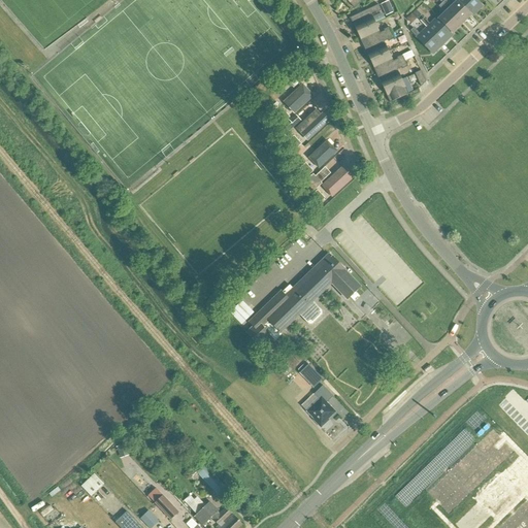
[(345,0),(355,9),(356,9),(356,8),(364,0),(345,0)]
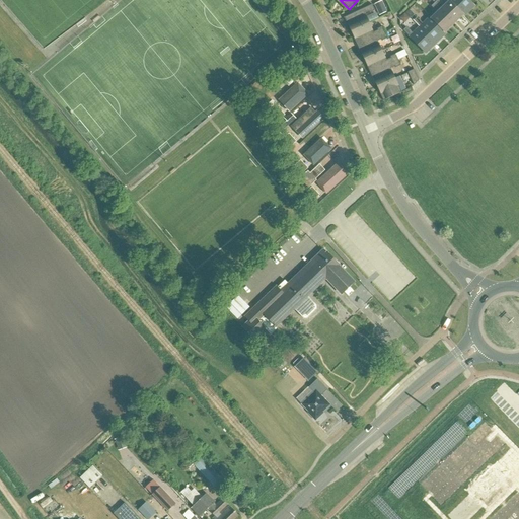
[(448,0),(450,2),(462,15),(463,16),(474,6),(468,0),(448,0)]
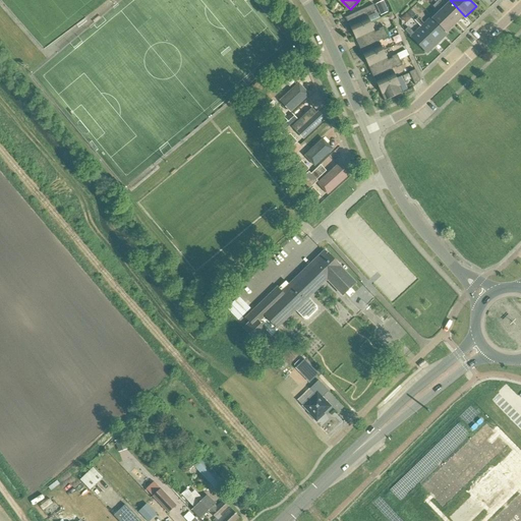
[(464,15),(452,2),(446,7),(439,1),(436,4),(455,23),(464,15)]
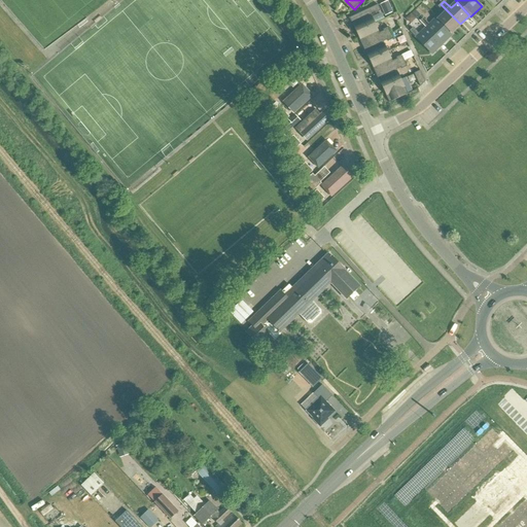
[(460,24),(441,4),(437,6),(445,13),(438,20),(451,33),(460,24)]
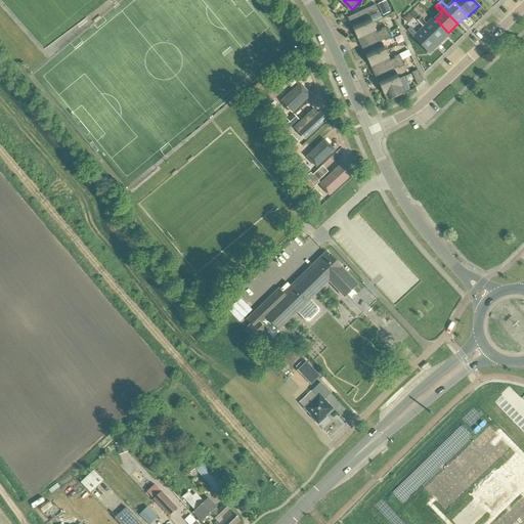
[(348,17),(347,18),(354,33),(373,24),(367,14),(373,12),(373,13),(378,11),(376,5),(348,17)]
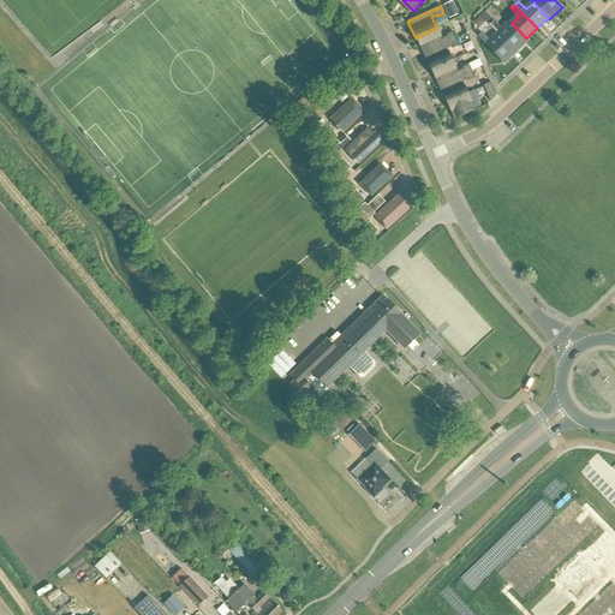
[(449,19),(459,15),(455,7),(446,12),(449,19)]
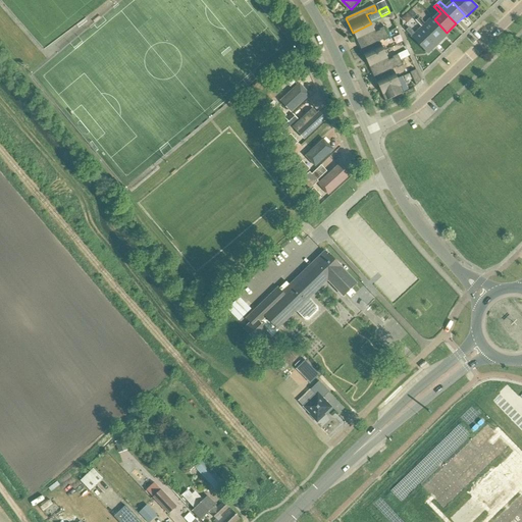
[(407,14),(411,18),(412,17),(413,18),(416,15),(411,10),(407,14)]
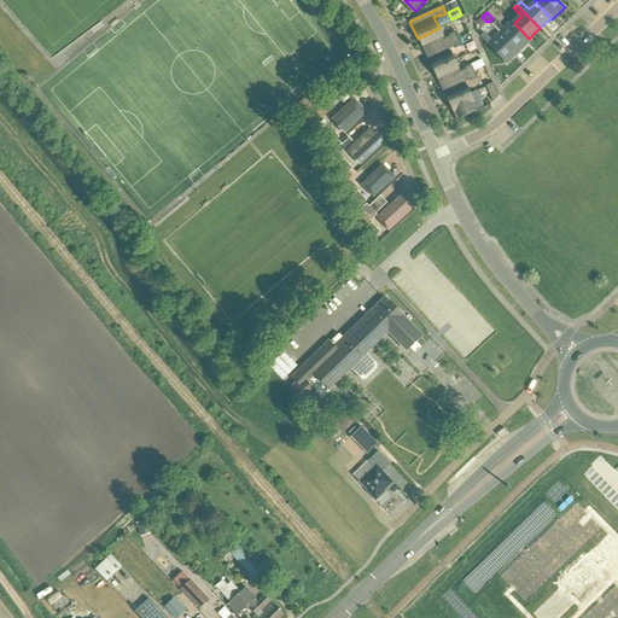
[(529,39),(514,23),(513,21),(505,29),(496,21),(493,24),(501,33),(518,52),(531,40),(529,39)]
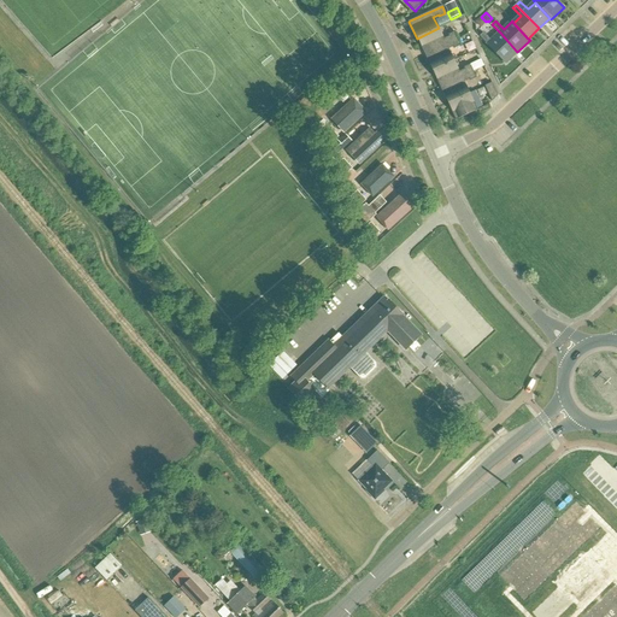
[(444,40),(439,28),(417,39),(424,54),(458,39),(454,33),(448,35),(448,37),(444,40)]
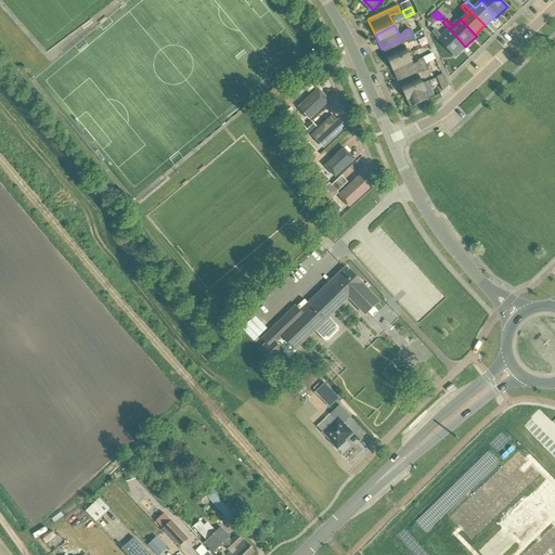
[(465,47),(450,29),(441,37),(435,29),(431,33),(438,40),(454,57),(465,47)]
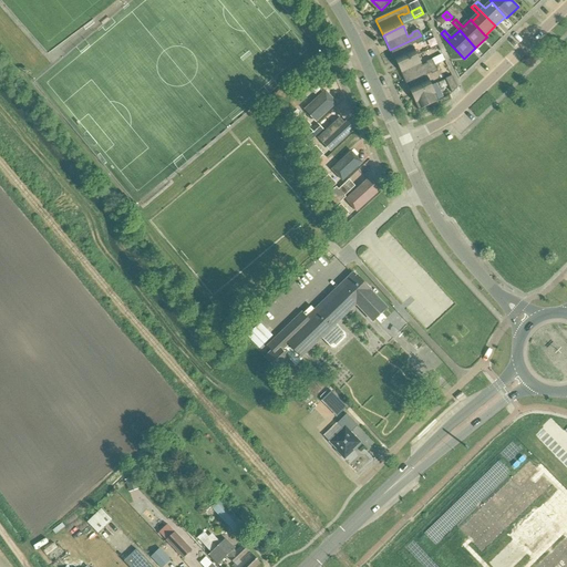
[(423,42),(421,35),(390,50),(398,65),(418,55),(412,45),(416,43),(418,44),(423,42)]
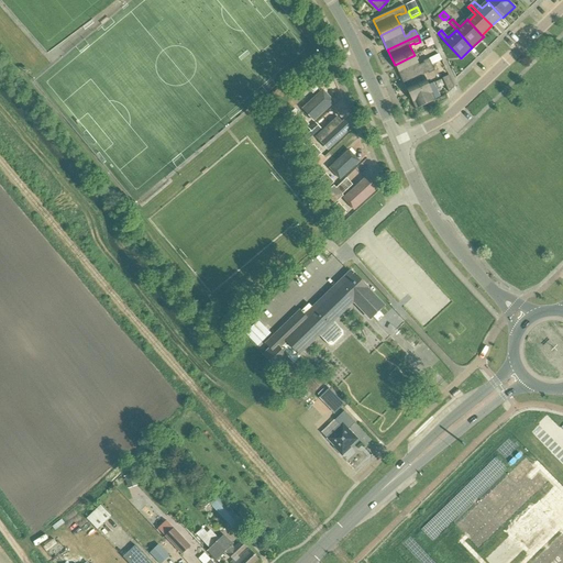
[(419,66),(415,55),(395,65),(401,79),(431,65),(429,59),(423,62),(423,64),(419,66)]
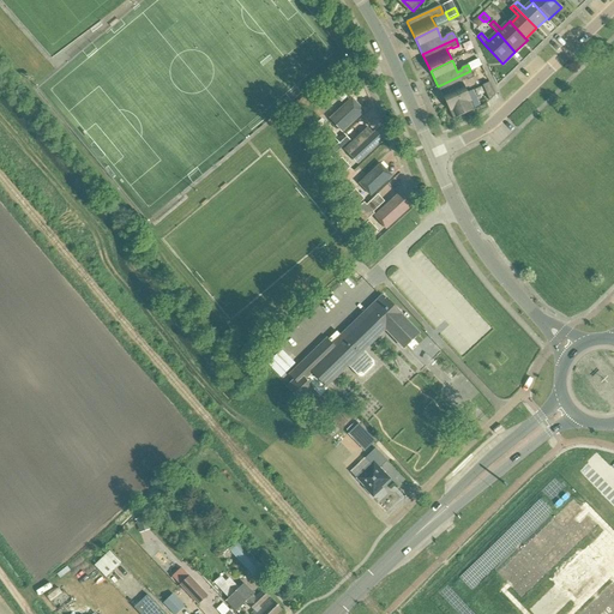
[(474,78),(470,71),(438,86),(445,103),(467,92),(462,82),(467,79),(468,80),(474,78)]
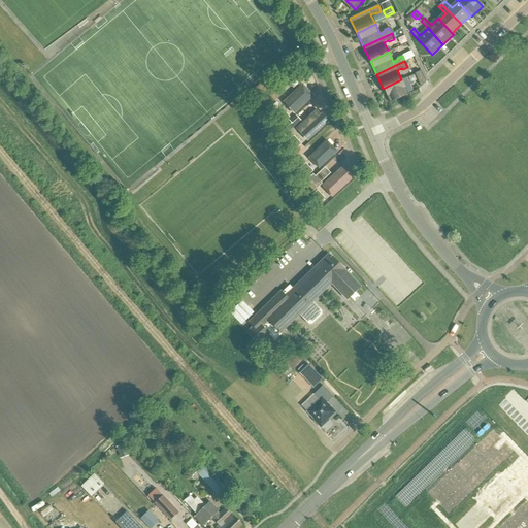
[(421,85),(426,83),(421,71),(415,74),(421,87),(421,85)]
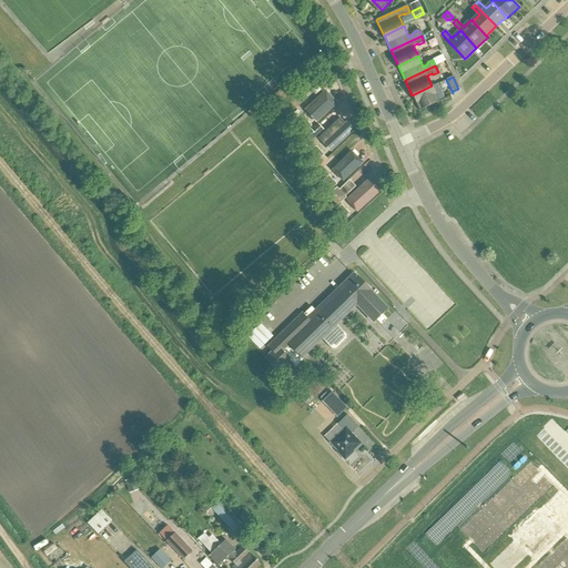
[(439,101),(432,85),(412,95),(419,111),(421,111),(439,101)]
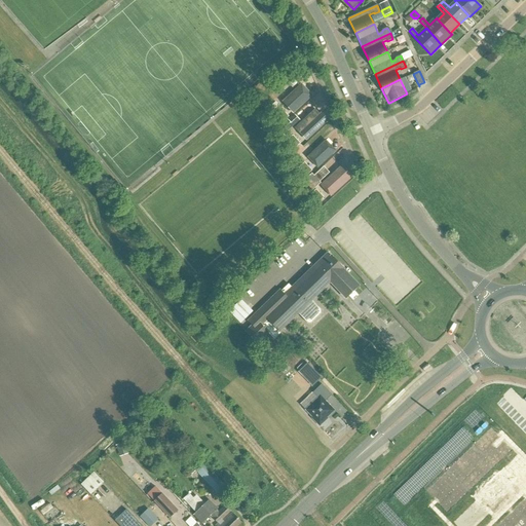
[(276,100),(285,91),(278,85),(270,94),(276,100)]
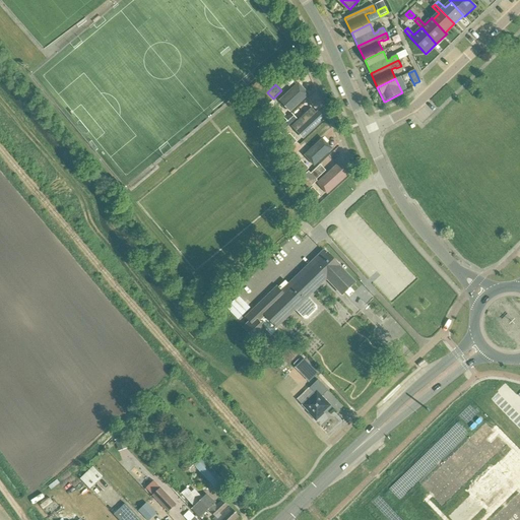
[(289,112),(308,94),(299,84),(280,102),(289,112)]
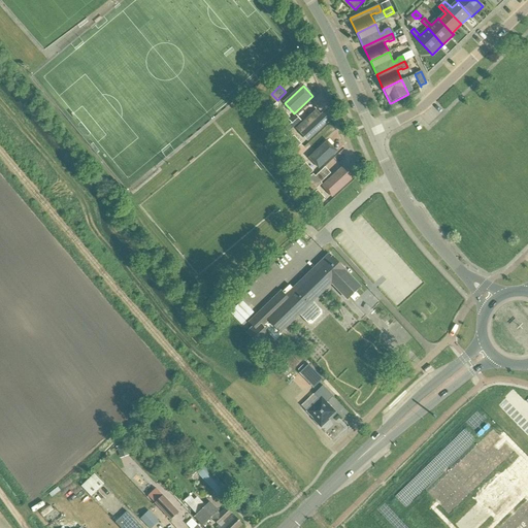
[(285,122),(290,118),(283,109),(277,113),(285,122)]
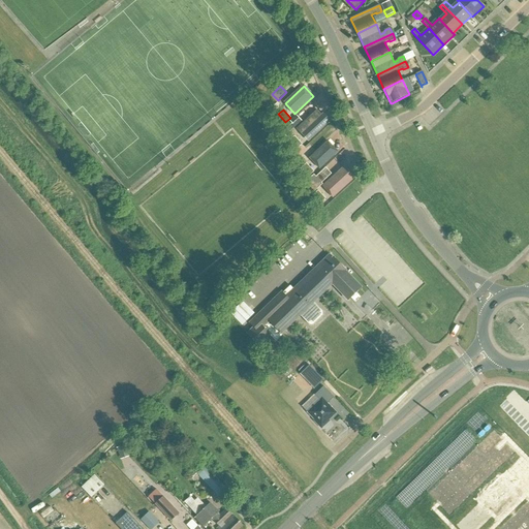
[(323,113),(302,133),(308,141),(331,120),(323,113)]
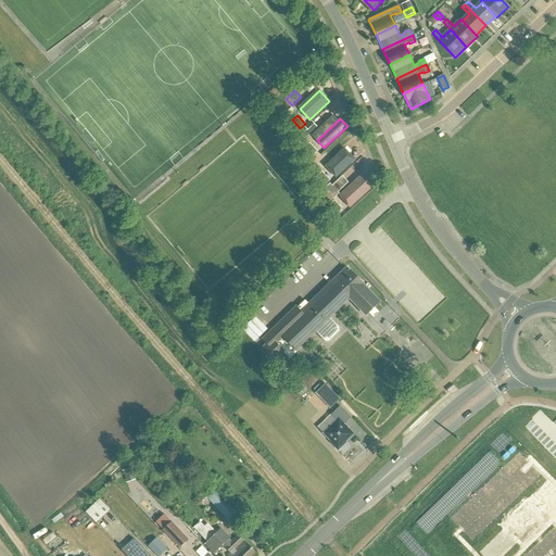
[(304,139),(310,134),(303,126),(293,136),(300,143),(304,139)]
